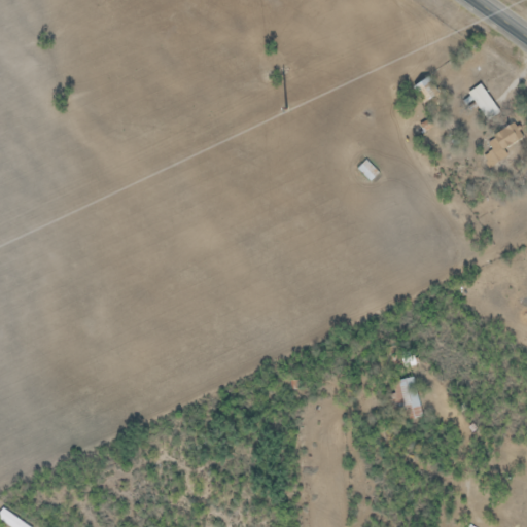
[(421,103),(435,95),(426,78),(412,86),(421,103)]
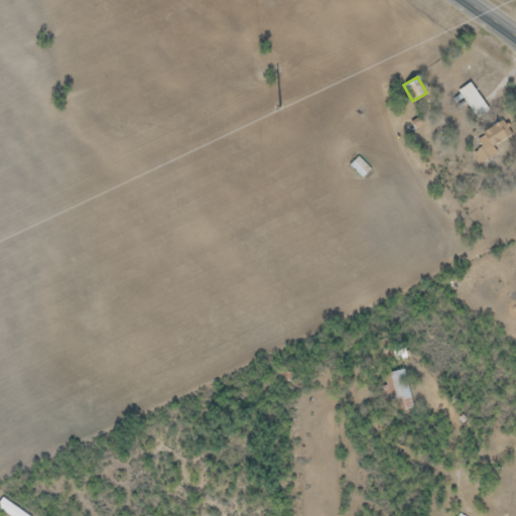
[(472,124),(490,111),(471,84),(452,98),(472,124)]
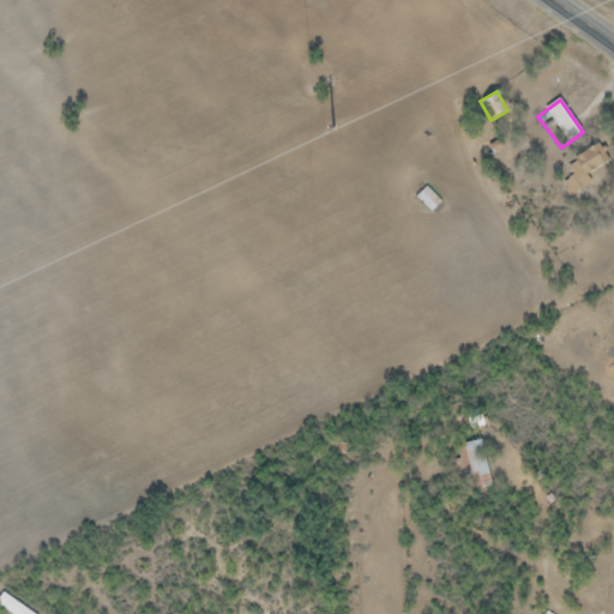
[(613,161),(601,140),(566,161),(577,181),(613,161)]
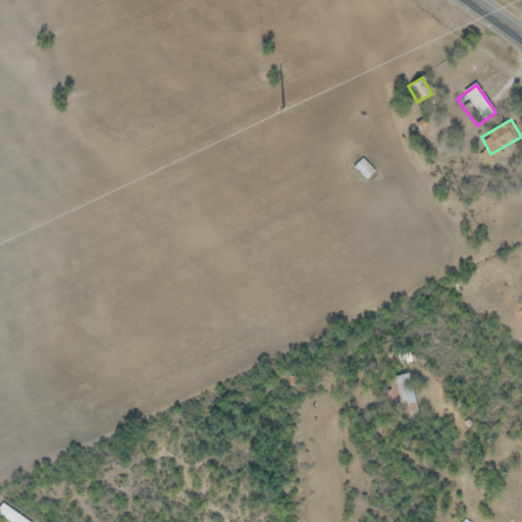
[(374,172),(363,159),(355,167),(366,179),(374,172)]
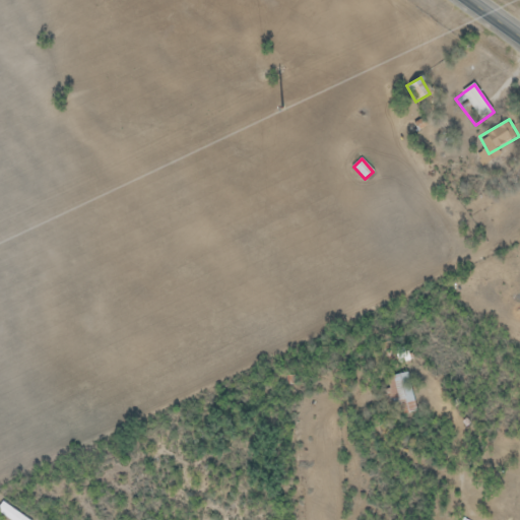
[(416,411),(407,372),(390,376),(399,414),(416,411)]
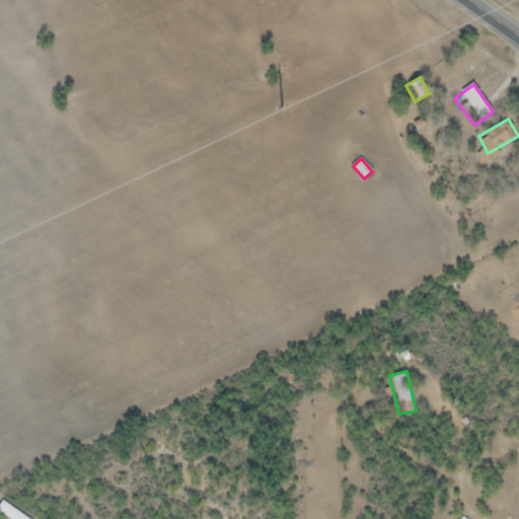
[(0,504),(0,513),(9,518),(28,518),(2,501),(0,504)]
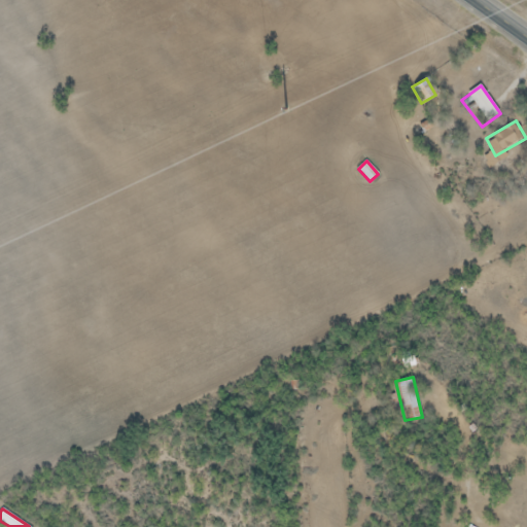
All buildings are outlined.
